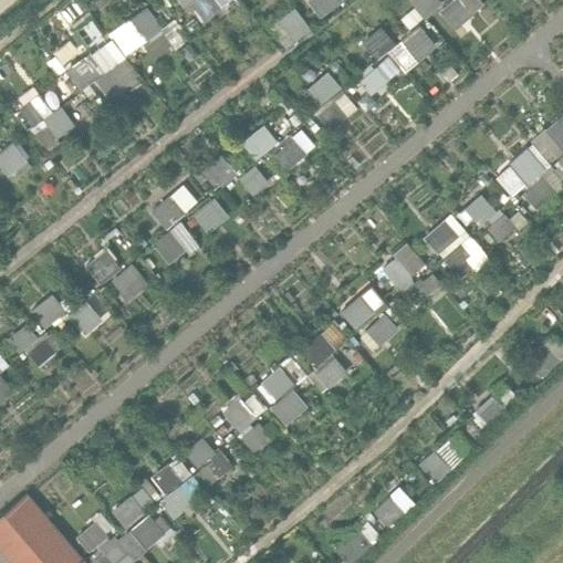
[(178,0),(198,28),(231,6),(227,0),(178,0)]
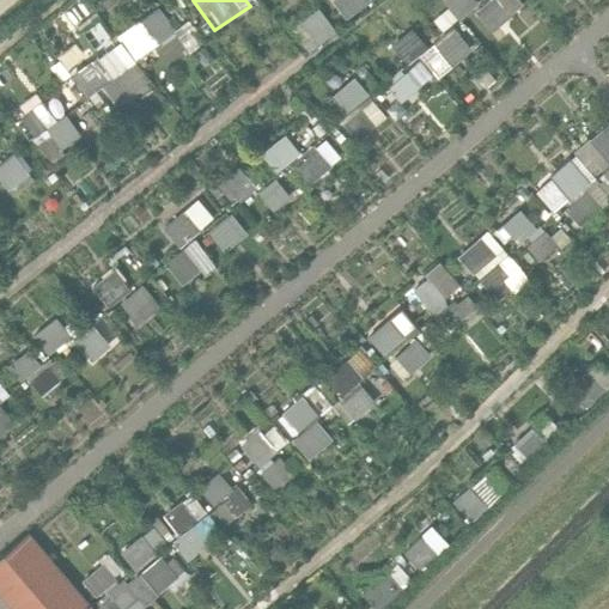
[(346,23),(375,0),(334,0),(330,4),(346,23)]
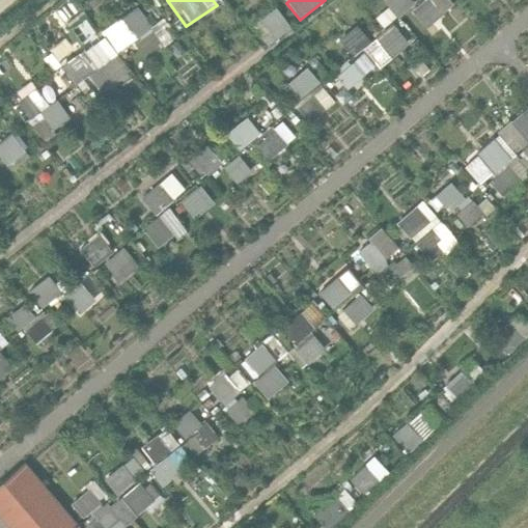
[(398,19),(416,4),(411,0),(387,0),(384,2),(398,19)]
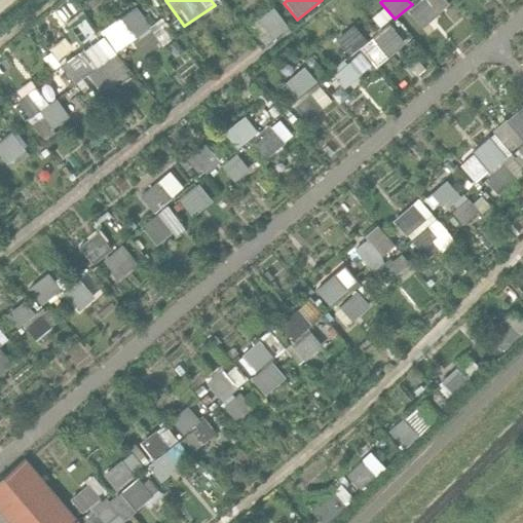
[(423,30),(450,4),(446,0),(419,0),(407,12),(423,30)]
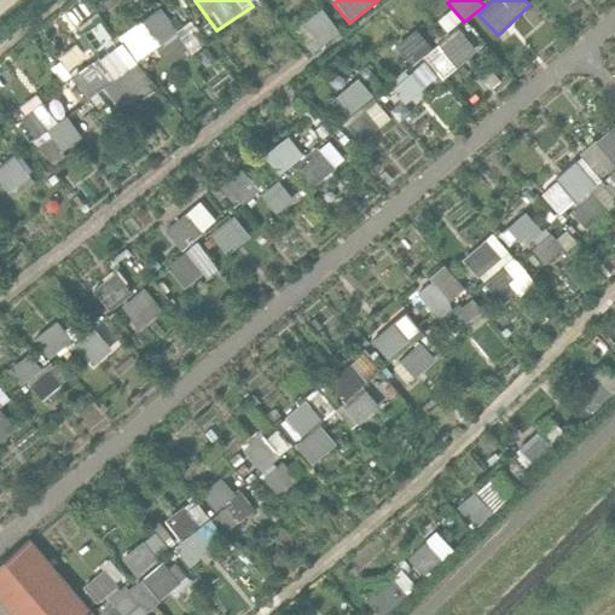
[(160,9),(138,25),(157,50),(178,33),(160,9)]
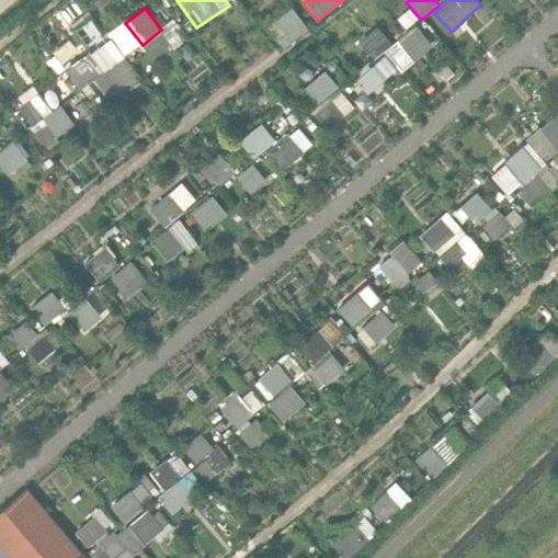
[(410,9),(397,19),(406,31),(419,21),(410,9)]
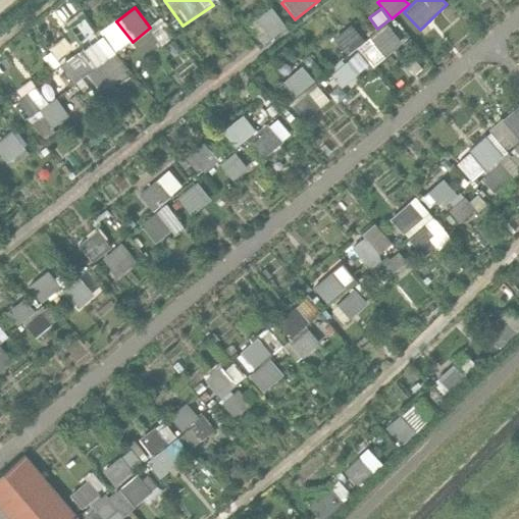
[(67,31),(83,49),(97,38),(83,19),(67,31)]
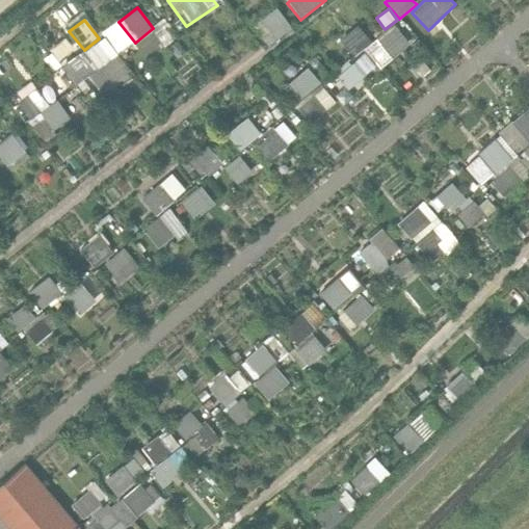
[(397,24),(365,49),(380,69),(413,45),(397,24)]
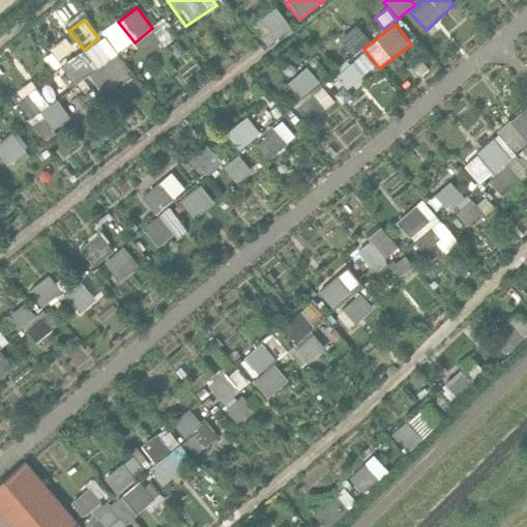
[(339,39),(353,57),(371,42),(357,26),(339,39)]
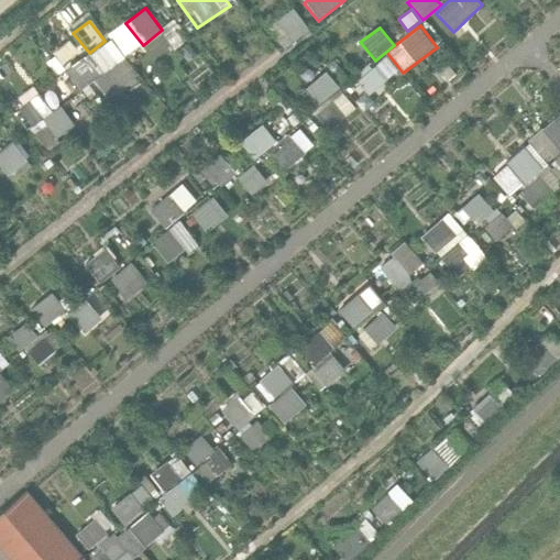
[(162,34),(142,50),(155,66),(175,51),(162,34)]
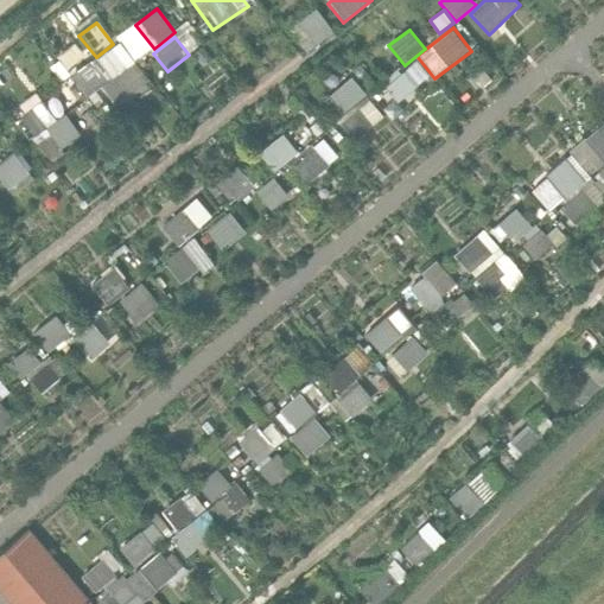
[(97,87),(114,108),(147,83),(116,43),(70,78),(83,96),(97,87)]
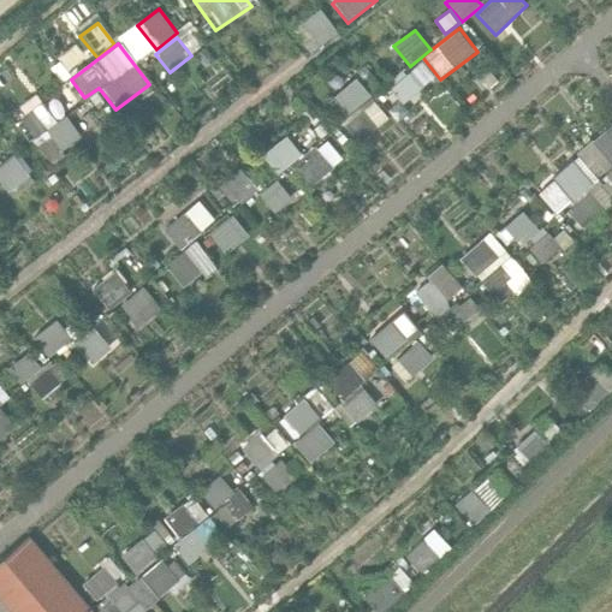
[(390,87),(403,105),(438,81),(425,61),(390,87)]
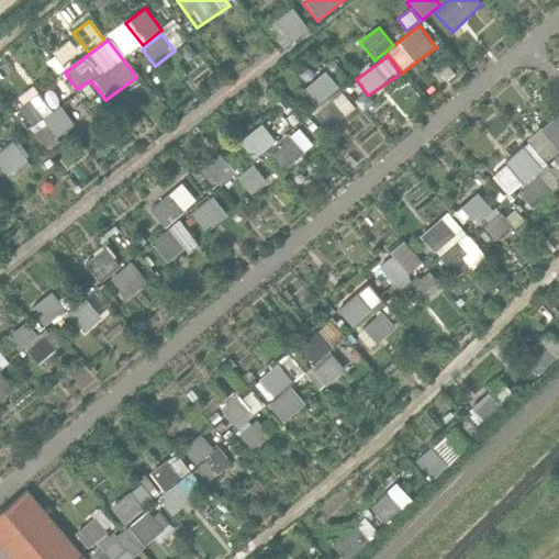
[(320,104),(339,88),(326,71),(306,88),(320,104)]
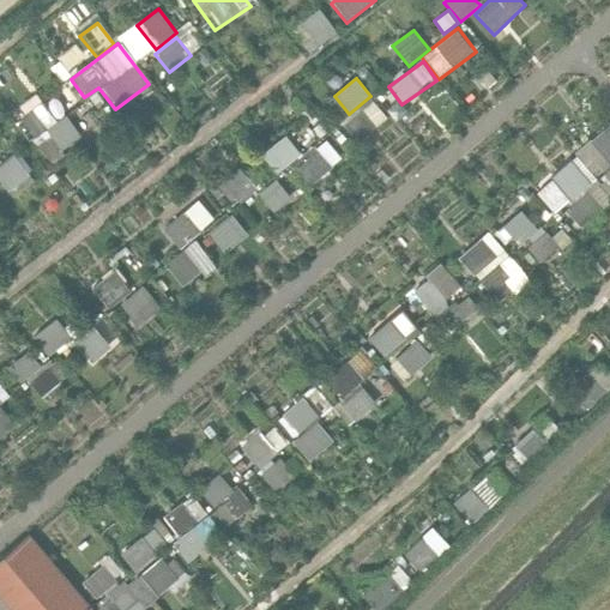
[(356,140),(388,122),(375,100),(343,119),(356,140)]
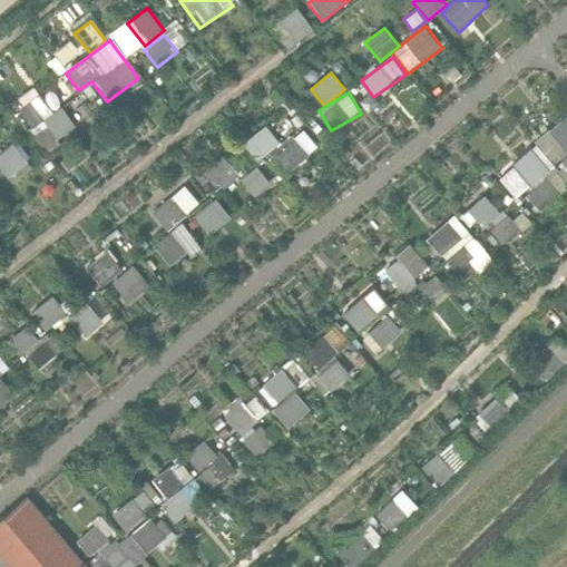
[(18,110),(30,128),(51,115),(40,97),(18,110)]
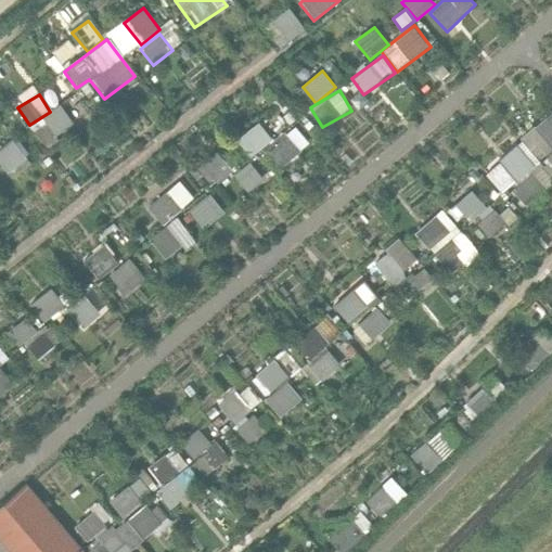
[(65,110),(30,122),(39,145),(74,133),(65,110)]
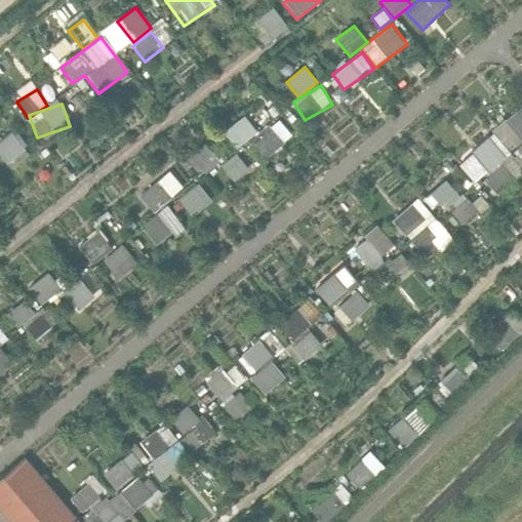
[(521,109),(457,163),(474,183),(521,142),(521,109)]
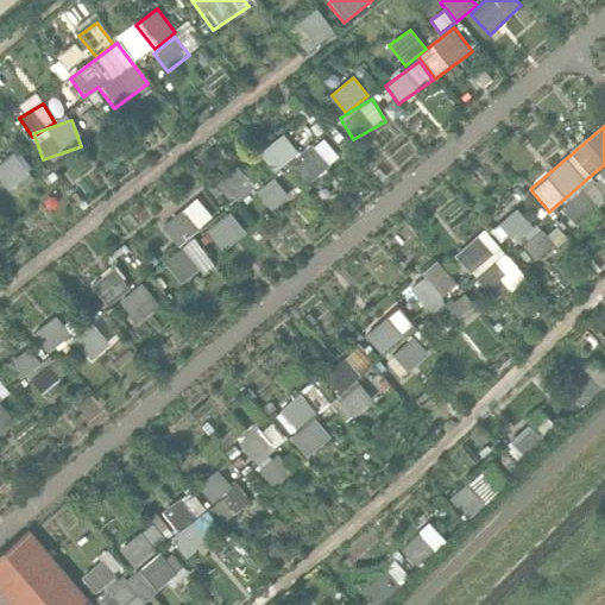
[(260,158),(279,174),(300,149),(281,134),(260,158)]
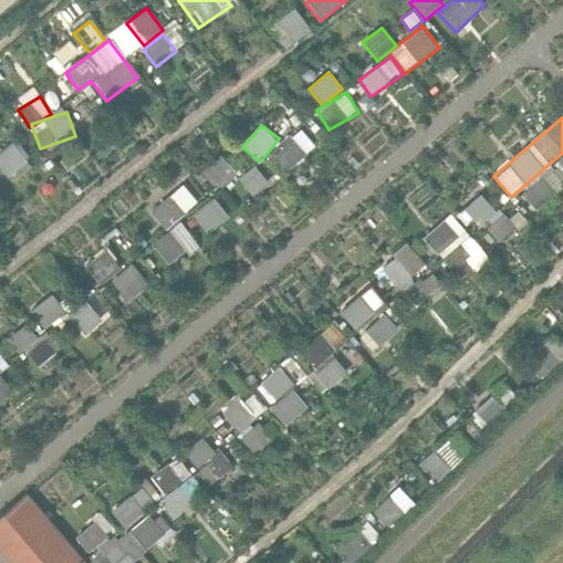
[(287,170),(309,159),(295,134),(273,144),(287,170)]
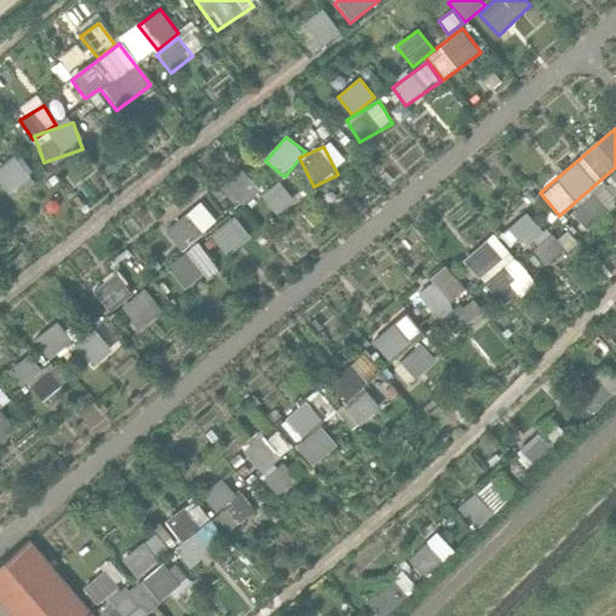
[(0,184),(12,197),(34,178),(15,156),(0,168),(0,184)]
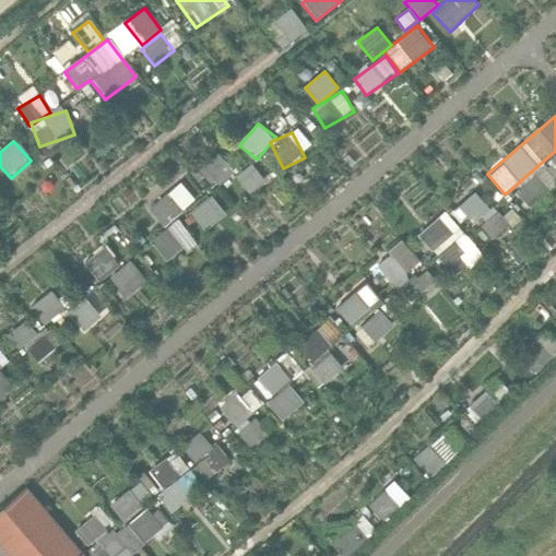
[(222,155),(201,169),(214,188),(235,175),(222,155)]
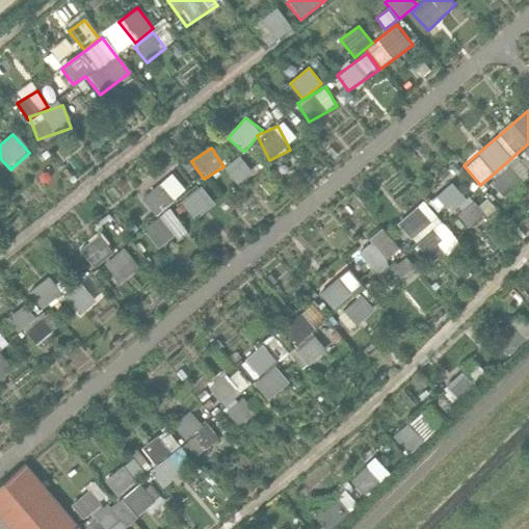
[(528,148),(491,179),(505,196),(528,176),(528,148)]
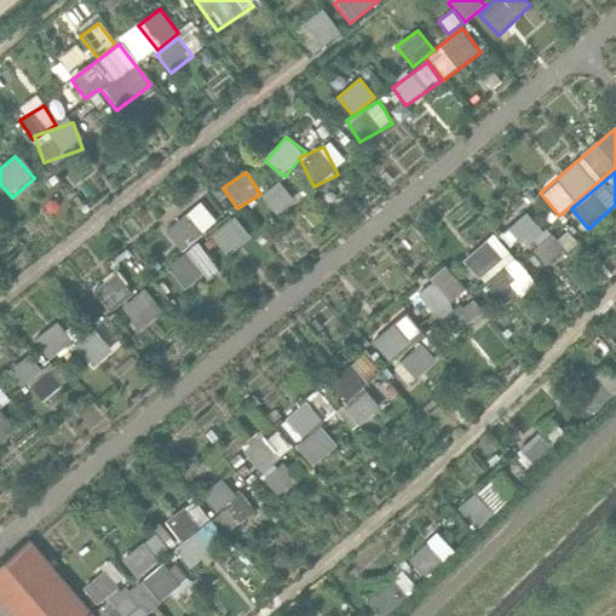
[(277,217),(295,201),(280,182),(262,196),(277,217)]
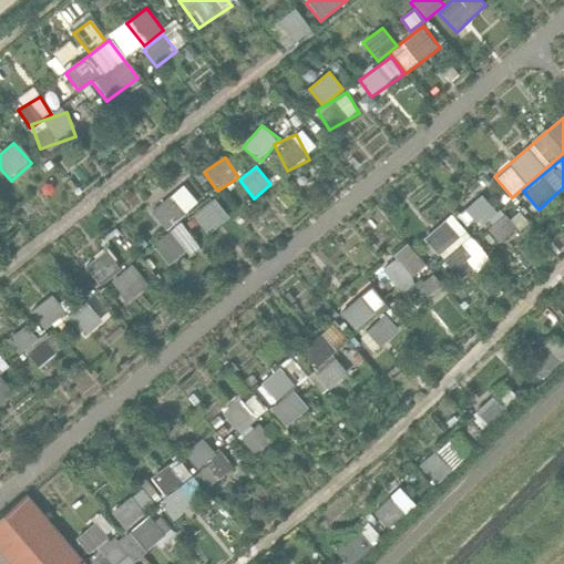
[(167,232),(200,204),(184,185),(151,213),(167,232)]
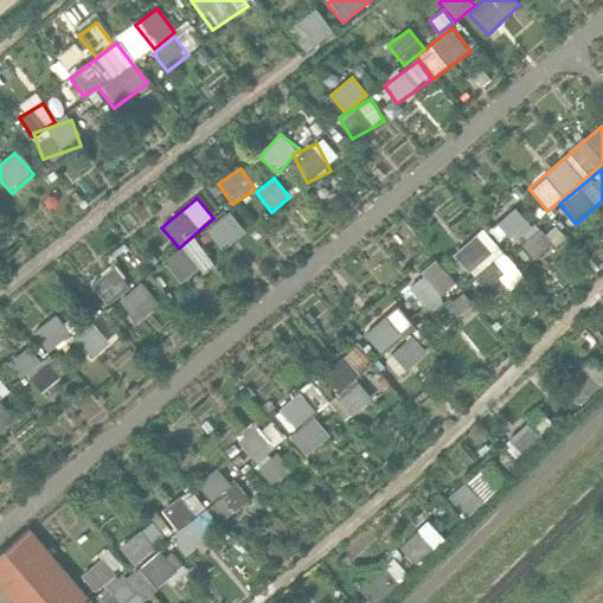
[(557,205),(550,211),(560,222),(547,233),(543,229),(523,248),(537,262),(576,225),(557,205)]
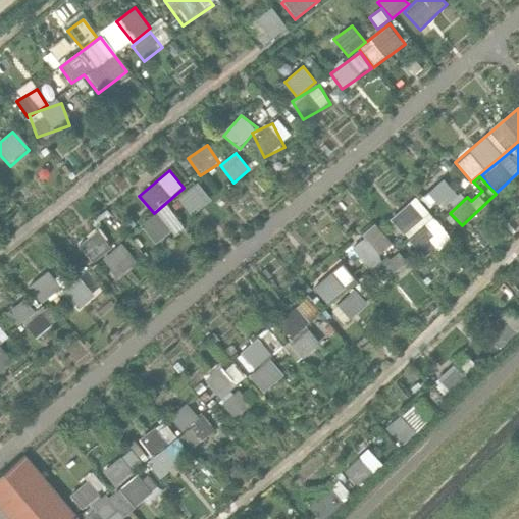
[(442,178),(428,194),(449,212),(463,198),(442,178)]
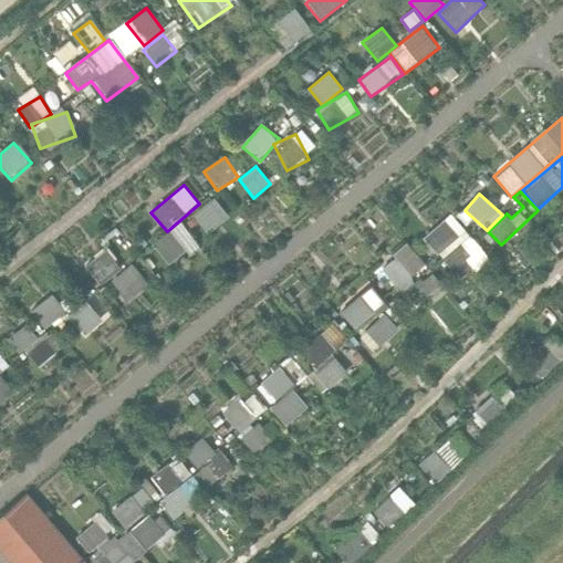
[(194,216),(208,235),(230,218),(216,198),(194,216)]
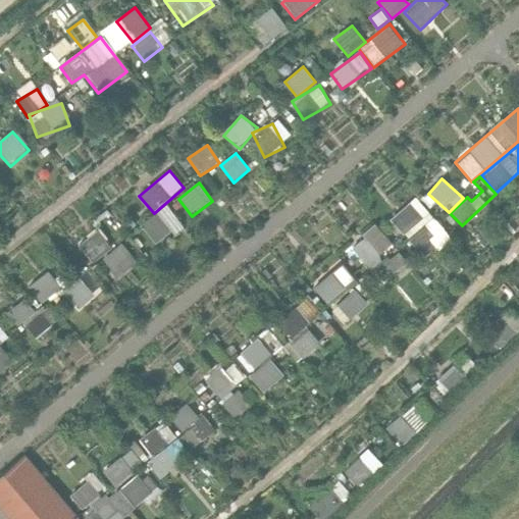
[(407,240),(434,217),(417,197),(391,219),(407,240)]
